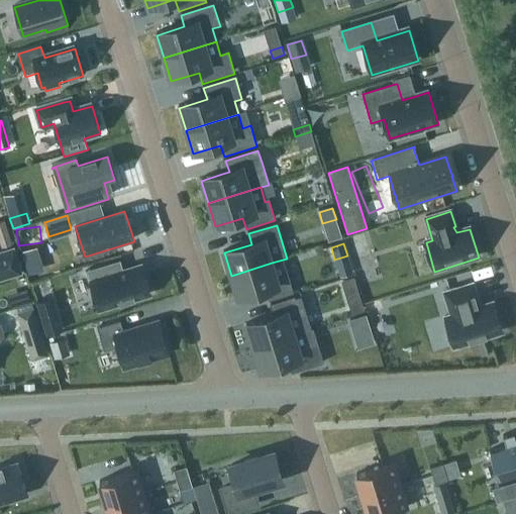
[(14,250),(0,254),(0,282),(21,276),(14,250)]
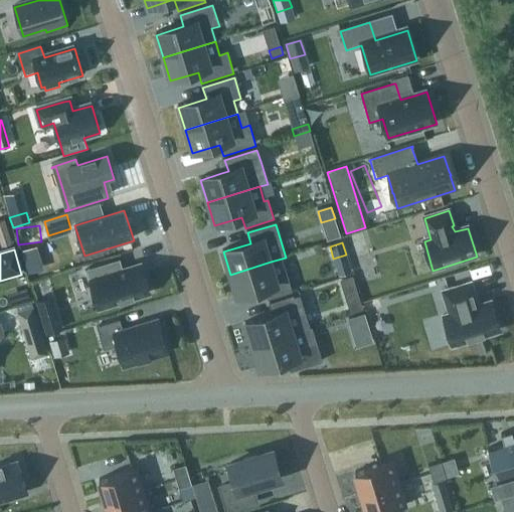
[(271,262),(230,275),(237,298),(265,289),(268,301),(293,293),(289,281),(286,272),(282,259),(271,262)]
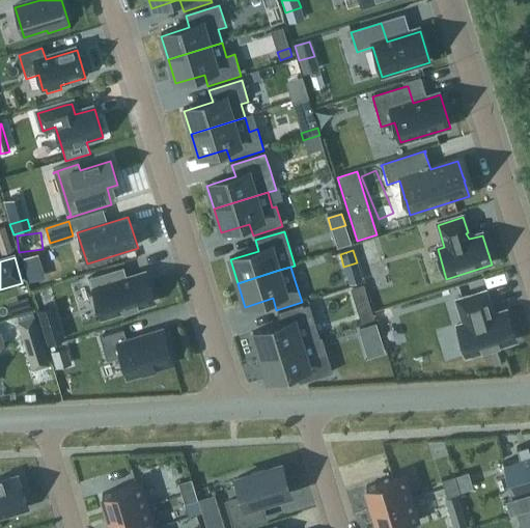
[(120,283),(117,272),(90,280),(103,320),(155,304),(146,275),(120,283)]
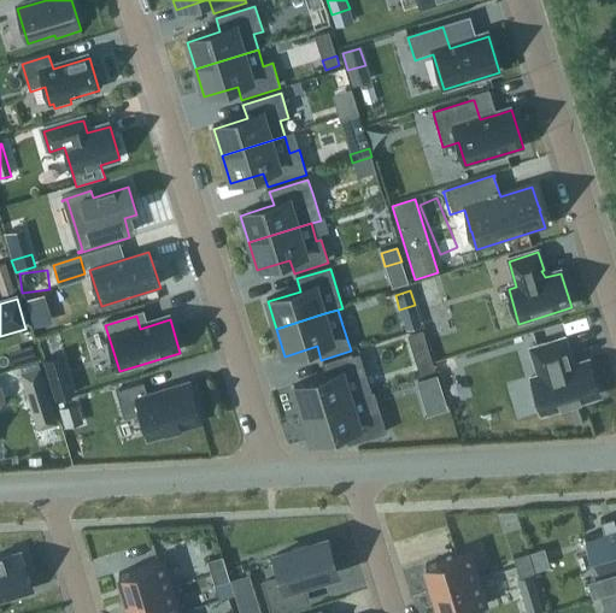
[(414,352),(428,348),(423,334),(410,339),(414,352)]
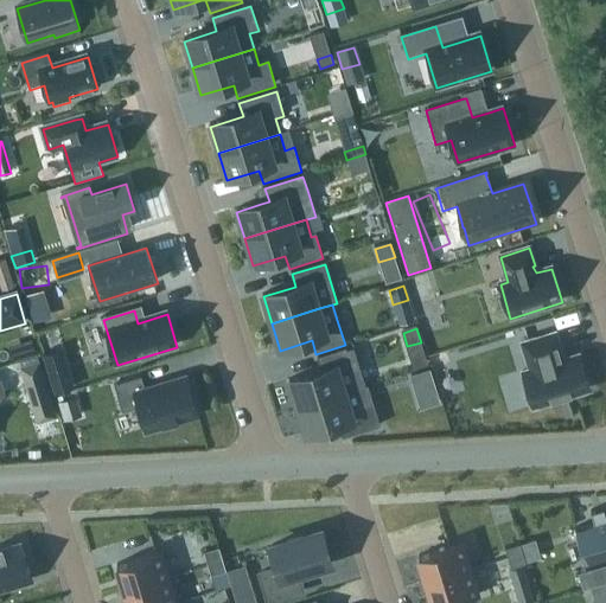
[(556,334),(522,345),(530,372),(523,374),(533,409),(537,406),(538,410),(561,403),(560,401),(589,391),(579,357),(563,361),(561,354),(562,354),(556,334)]
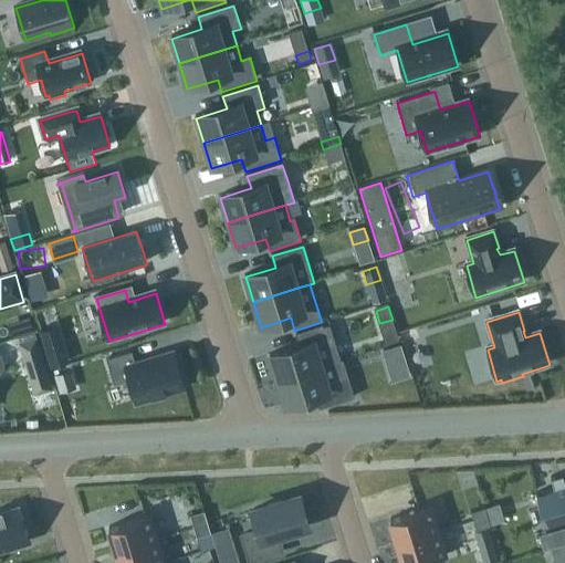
[(27,330),(11,334),(13,341),(34,335),(30,322),(24,323),(27,330)]
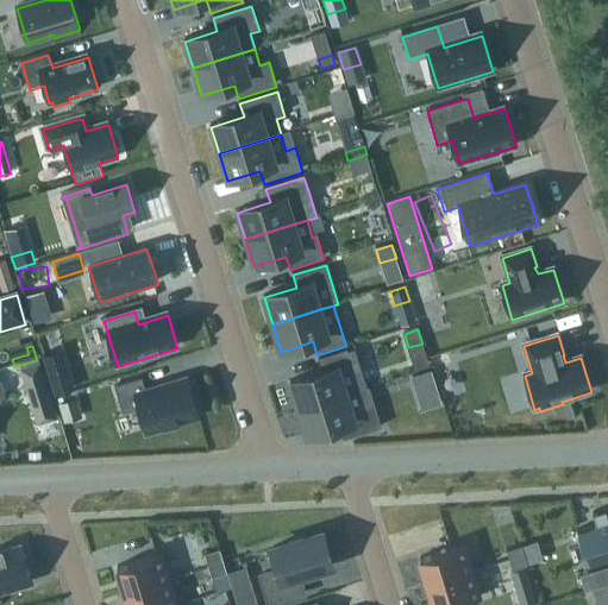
[(324,373),(290,384),(299,410),(348,396),(368,389),(356,351),(349,353),(348,351),(319,360),(324,373)]
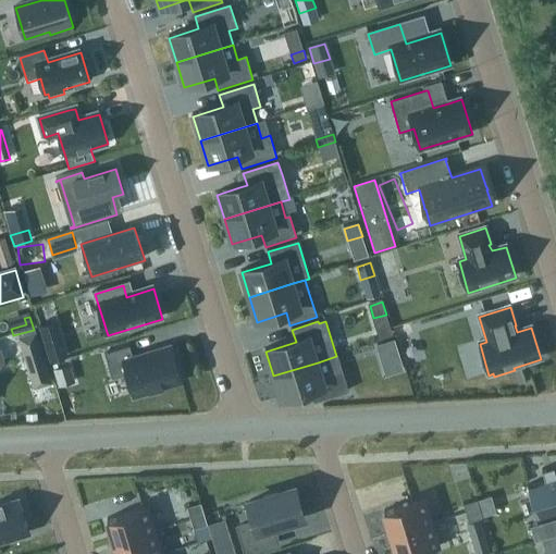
[(46,368),(36,335),(20,341),(29,373),(46,368)]
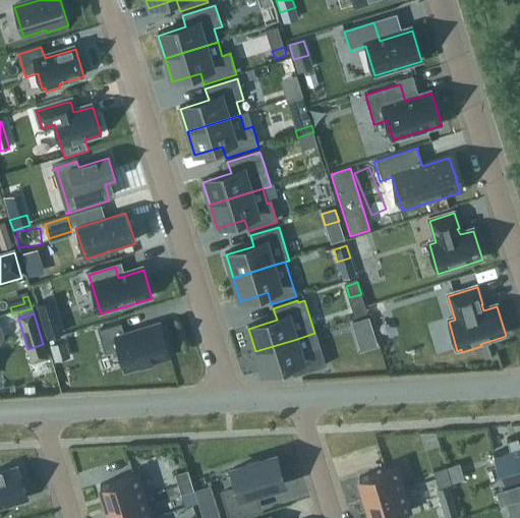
[(98,332),(105,356),(115,353),(119,355),(125,376),(142,370),(141,366),(169,358),(164,340),(165,339),(161,325),(151,328),(151,329),(124,337),(121,325),(98,332)]
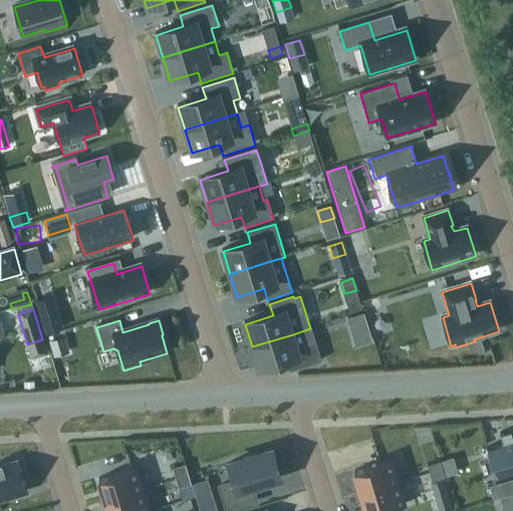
[(54,322),(43,325),(46,335),(57,331),(54,322)]
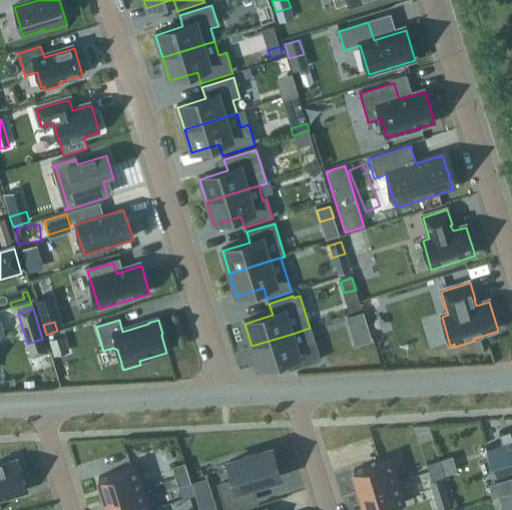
[(293,334),(251,346),(259,369),(286,360),(290,372),(322,362),(316,342),(311,328),(310,328),(293,334)]
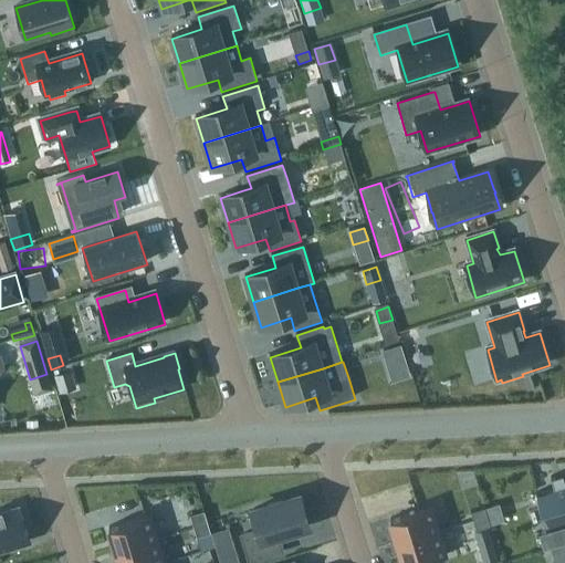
[(410,377),(406,365),(389,369),(393,383),(410,377)]
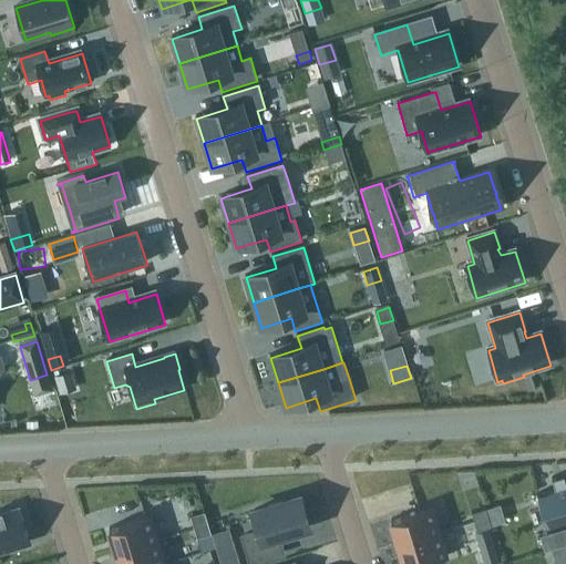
[(55,378),(61,395),(73,390),(69,373),(55,378)]
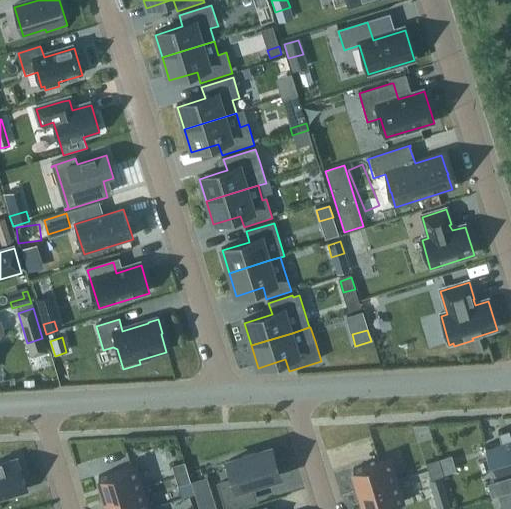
[(494,476),(510,470),(510,435),(509,430),(509,432),(500,435),(499,433),(501,443),(485,448),(486,449),(486,448),(495,475),(494,476)]
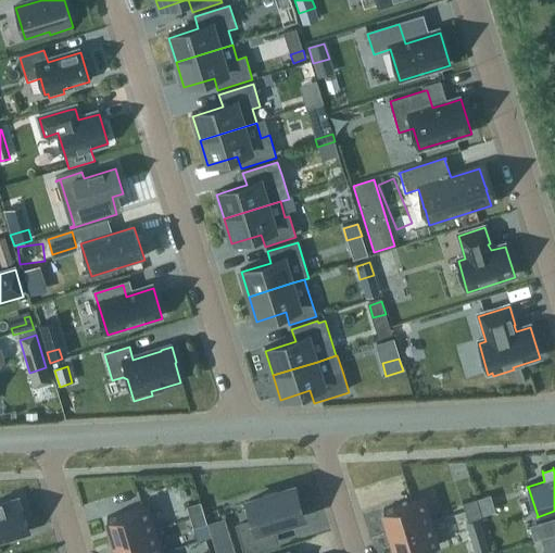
[(239,529),(247,552),(257,552),(278,545),(274,529),(304,519),(295,490),(249,504),(255,524),(239,529)]
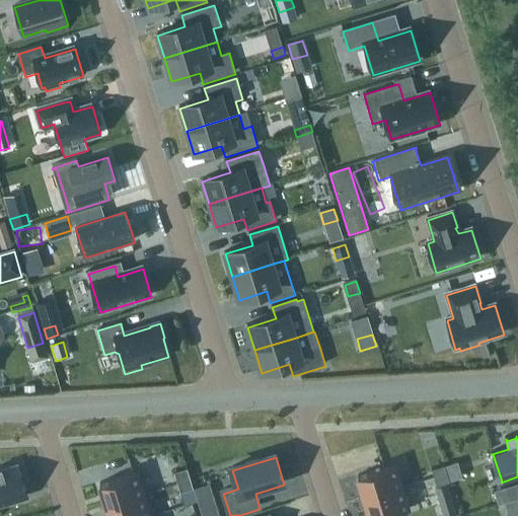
[(365,501),(403,489),(396,466),(358,478),(365,501)]
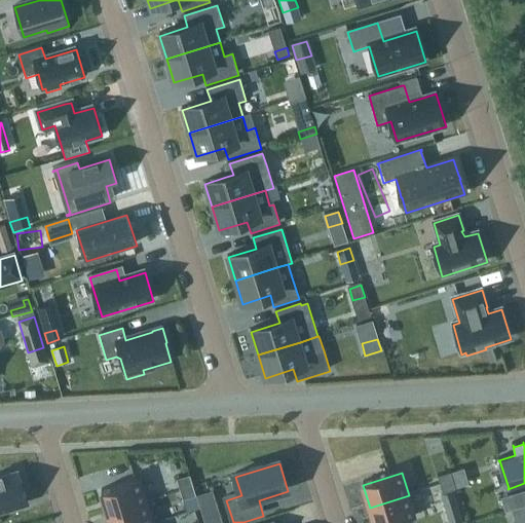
[(0,514),(29,505),(20,474),(3,479),(3,476),(0,477),(0,514)]
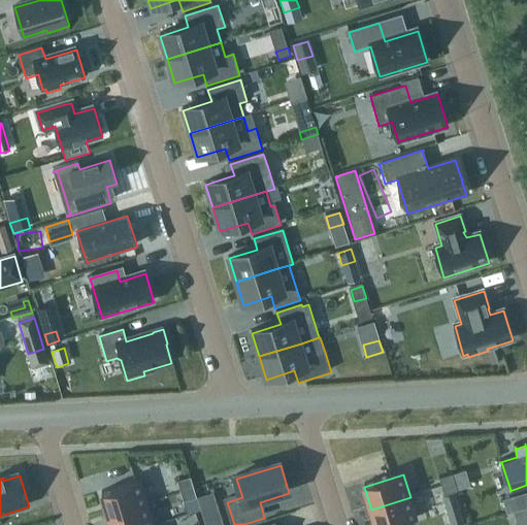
[(442,488),(455,484),(452,476),(439,480),(442,488)]
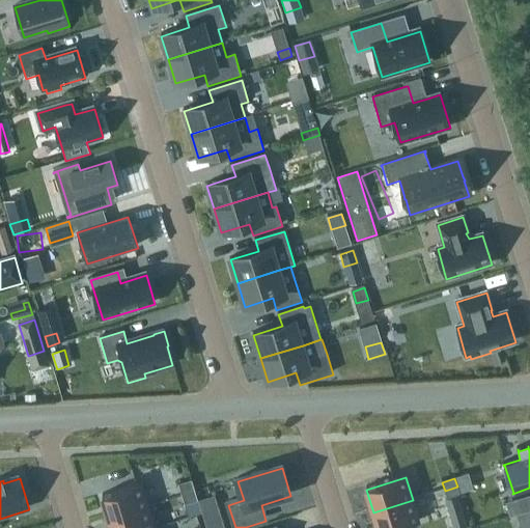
[(183,497),(195,493),(191,479),(178,483),(183,497)]
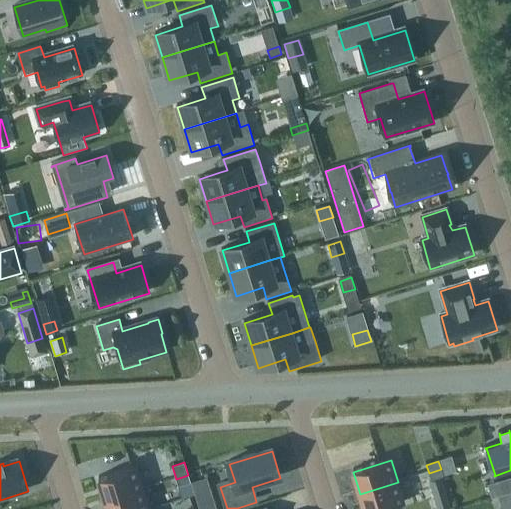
[(106,502),(143,490),(136,468),(99,480),(106,502)]
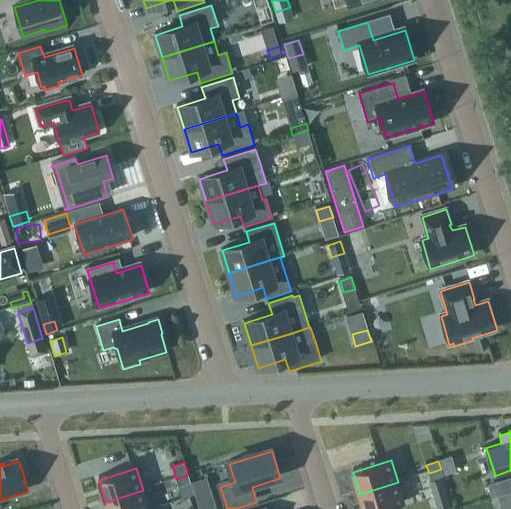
[(441,469),(429,473),(431,481),(443,477),(441,469)]
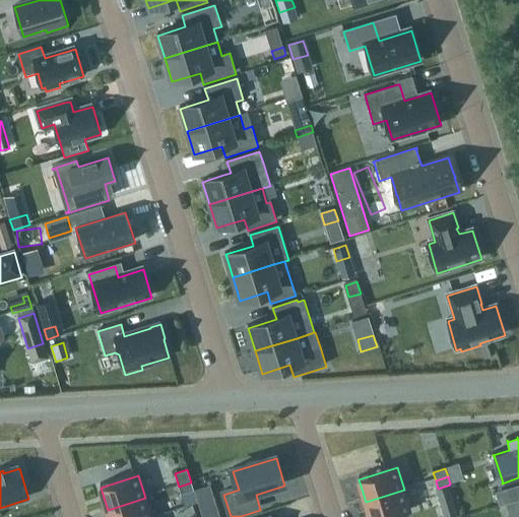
[(182,495),(194,491),(191,482),(179,487),(182,495)]
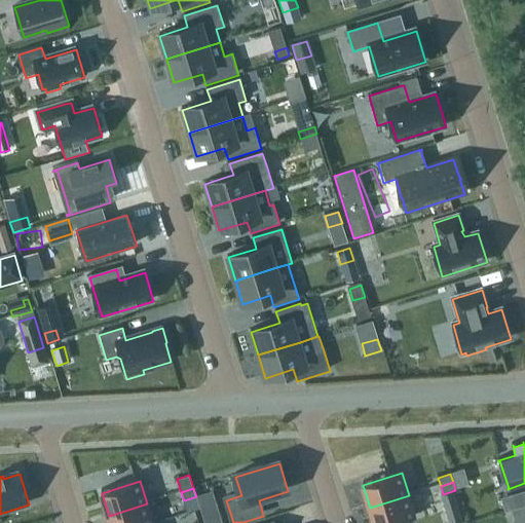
[(512,512),(524,507),(524,490),(501,498),(505,513),(512,512)]
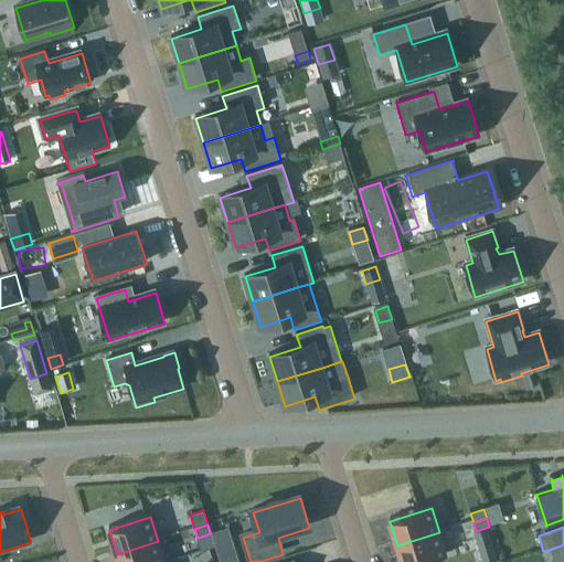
[(487,530),(475,533),(481,555),(493,552),(487,530)]
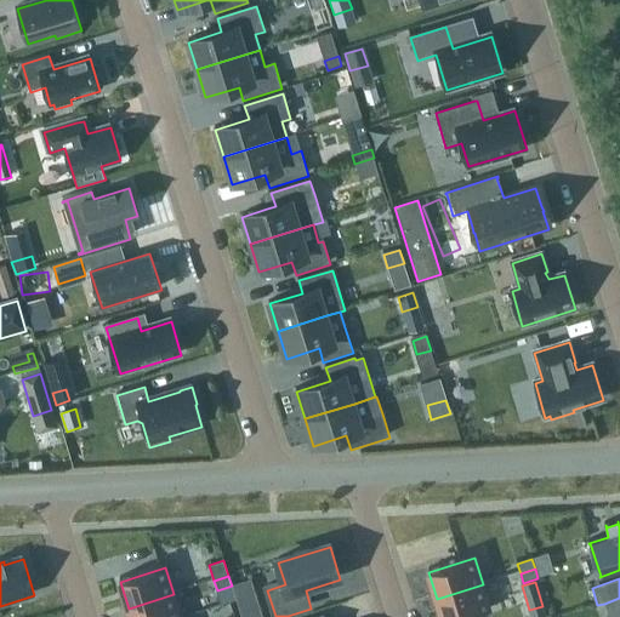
[(477,616),(491,612),(483,584),(437,599),(442,616),(477,616)]
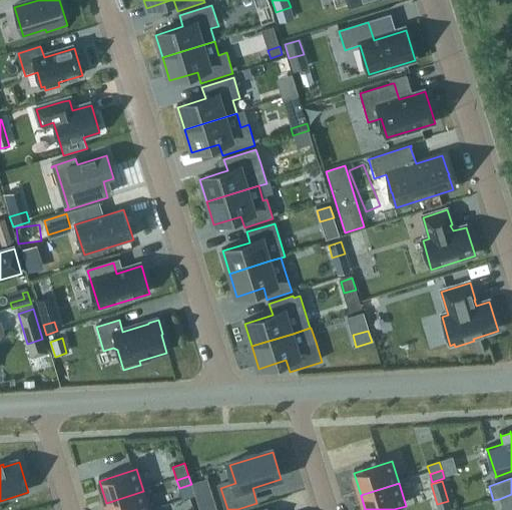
[(106,503),(107,509),(148,509),(143,491),(106,503)]
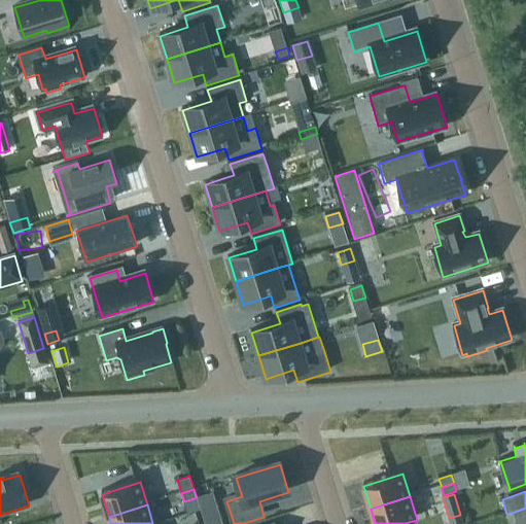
[(222,523),(218,507),(202,512),(205,523),(222,523)]
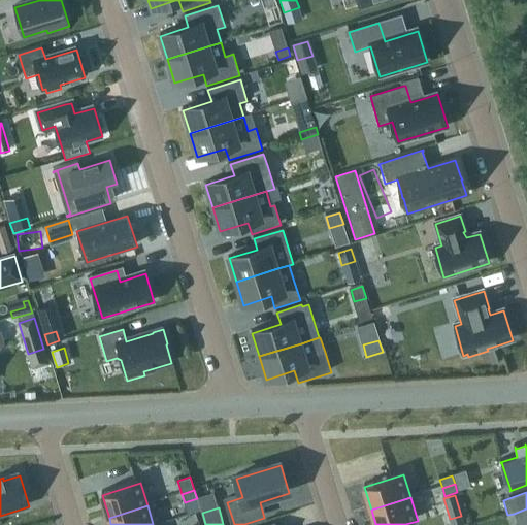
[(526,524),(526,509),(514,514),(517,524),(526,524)]
